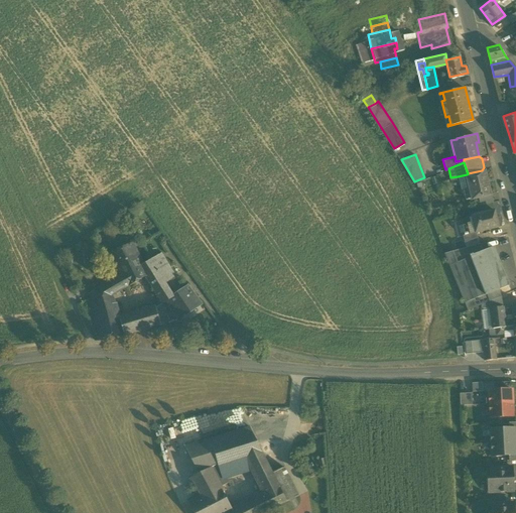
[(467,174),(470,186),(472,197),(473,198),(479,196),(491,193),(485,169),(482,170),(468,173),(467,174)]
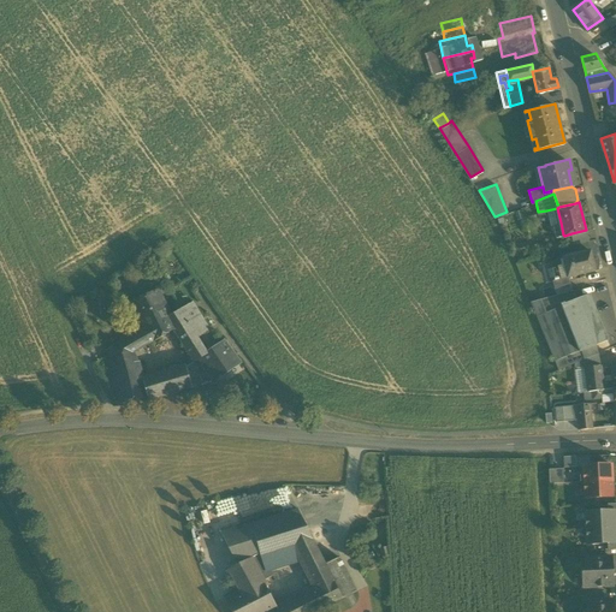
[(557,208),(546,211),(550,225),(554,225),(561,223),(557,208)]
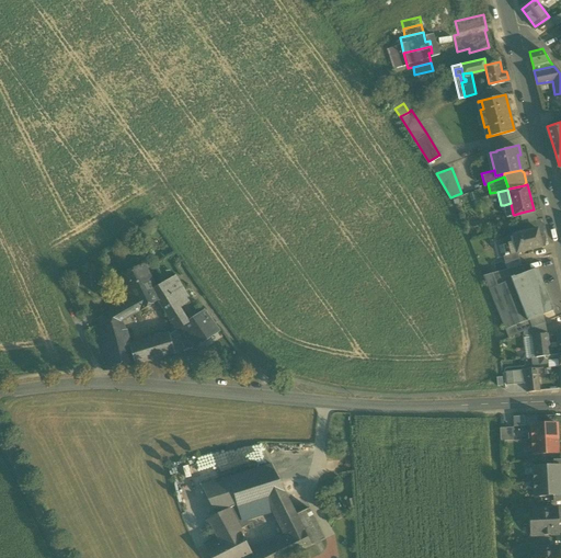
[(507,216),(513,214),(511,203),(504,205),(507,216)]
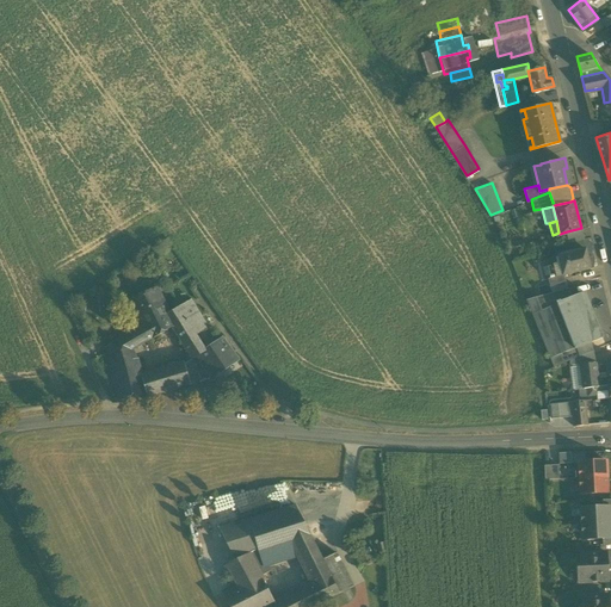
[(567,231),(569,241),(585,237),(582,228),(581,228),(567,231)]
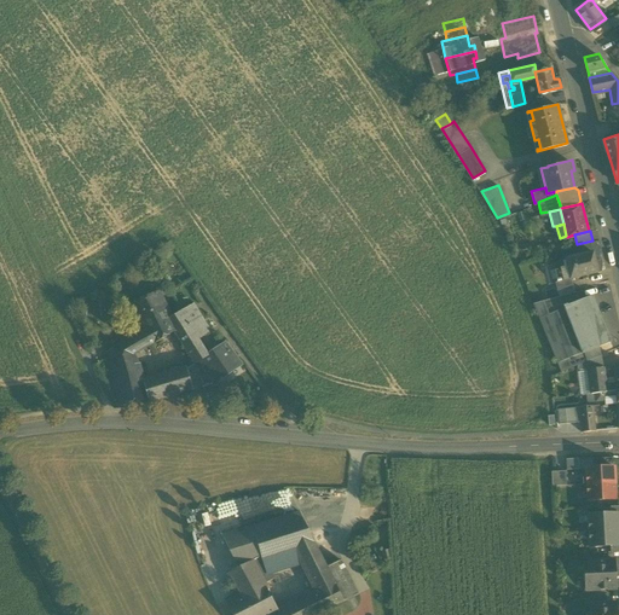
[(566,256),(567,265),(571,277),(599,270),(594,250),(566,256)]
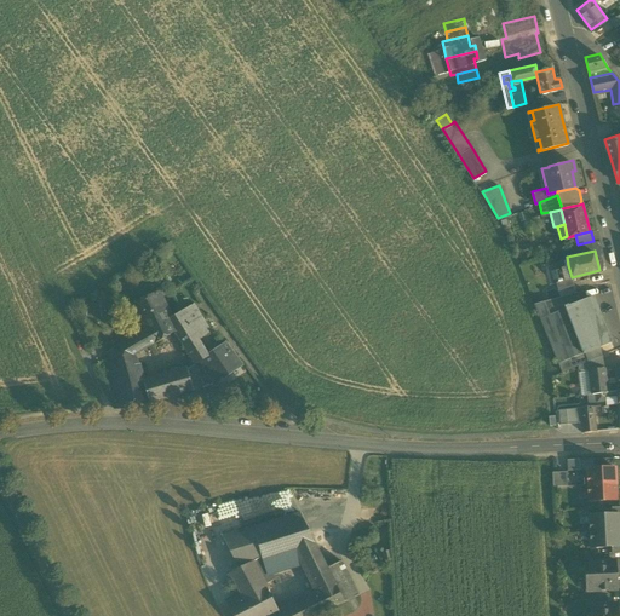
[(560,280),(572,277),(568,265),(557,268),(560,280)]
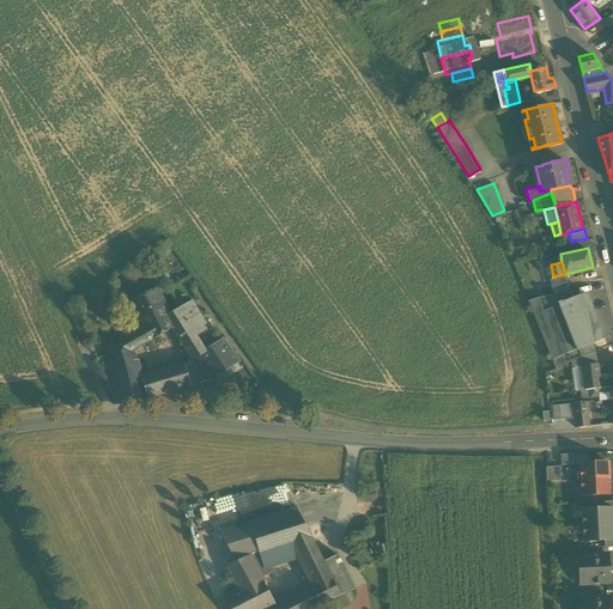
[(550,278),(553,292),(569,288),(568,287),(565,274),(553,276),(550,278)]
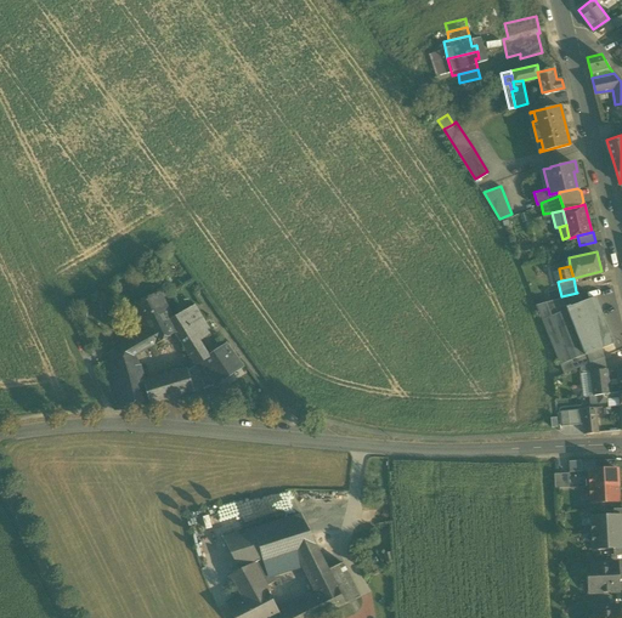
[(152,344),(176,329),(180,327),(174,316),(160,289),(130,305),(143,330),(152,344)]
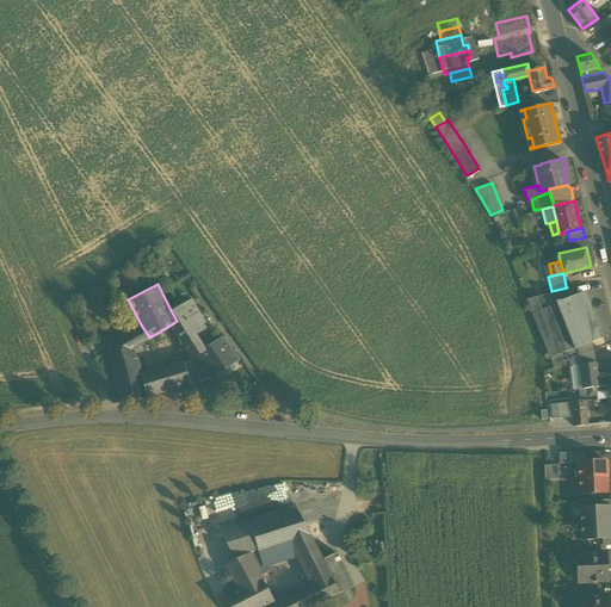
[(593,344),(591,340),(574,346),(557,302),(572,296),(568,286),(566,286),(567,287),(551,291),(526,297),(550,355),(554,365),(567,359),(569,358),(578,355),(580,354),(594,348),(593,344)]
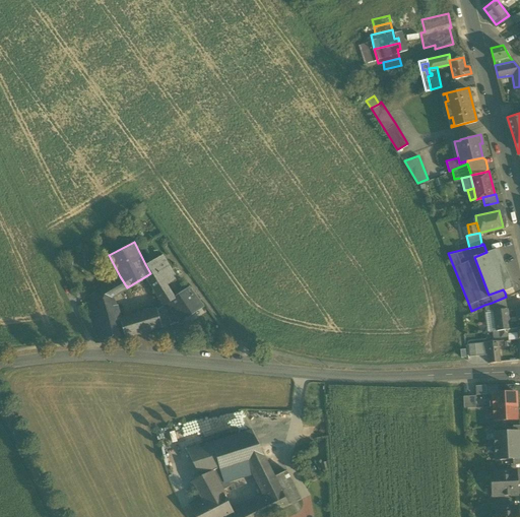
[(489,251),(486,252),(474,257),(489,295),(503,289),(513,285),(498,248),(489,251)]
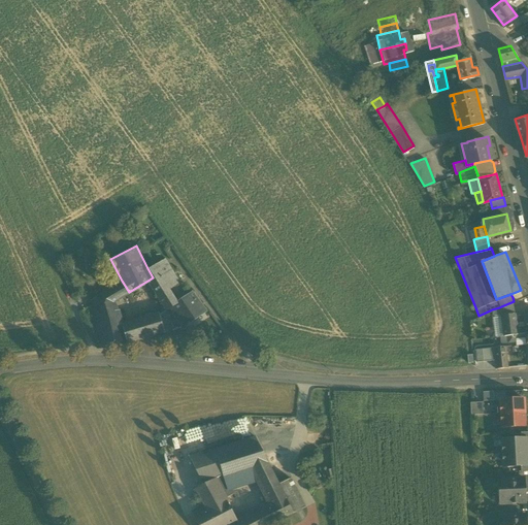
[(155,264),(161,275),(172,269),(165,258),(155,264)]
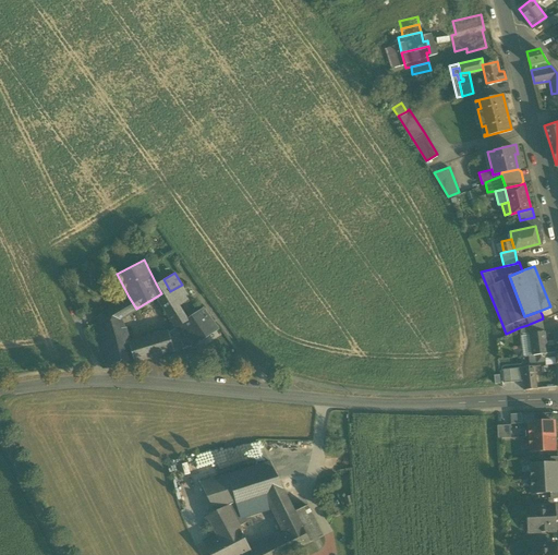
[(177,325),(180,323),(187,318),(178,303),(170,291),(164,279),(156,284),(161,293),(158,296),(177,325)]
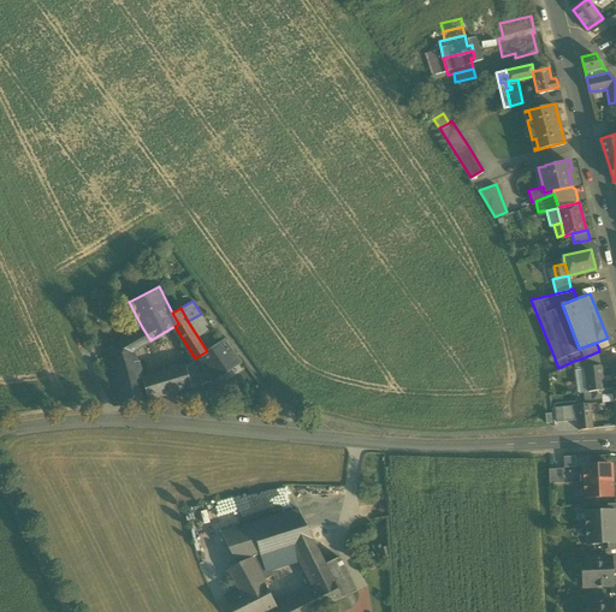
[(201,314),(188,321),(196,334),(209,327),(201,314)]
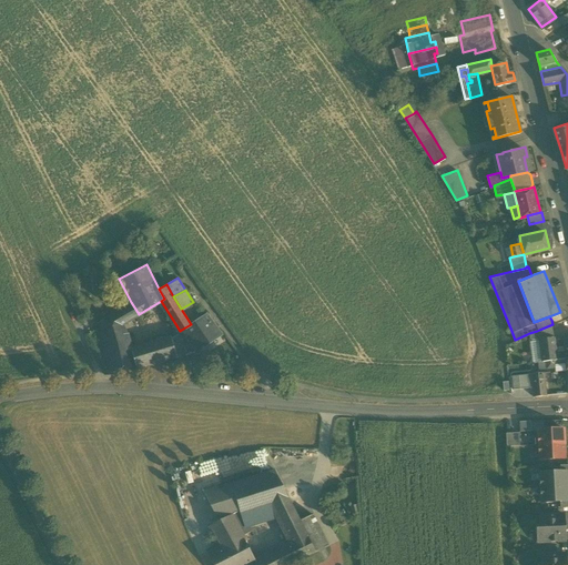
[(127,321),(139,314),(131,302),(119,310),(127,321)]
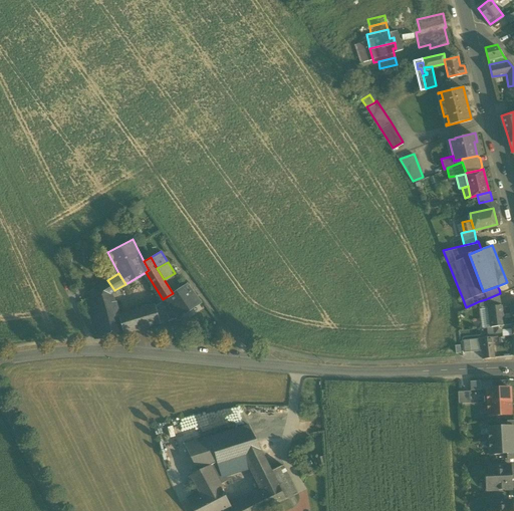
[(108,294),(114,290),(107,280),(101,283),(108,294)]
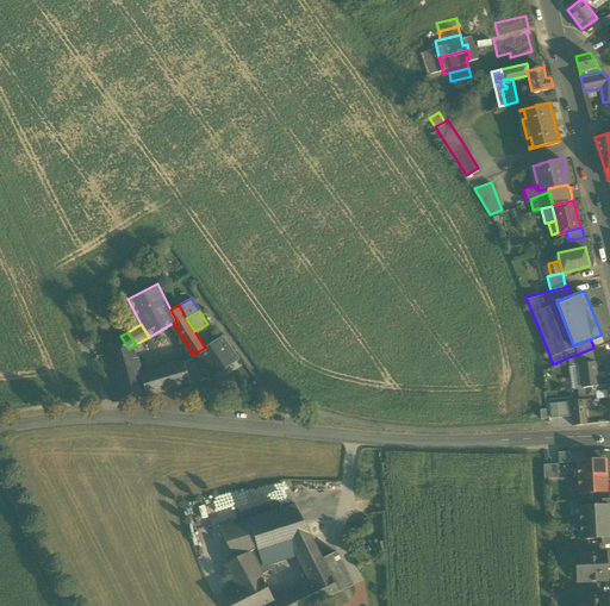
[(222,335),(205,348),(197,353),(211,375),(237,356),(222,335)]
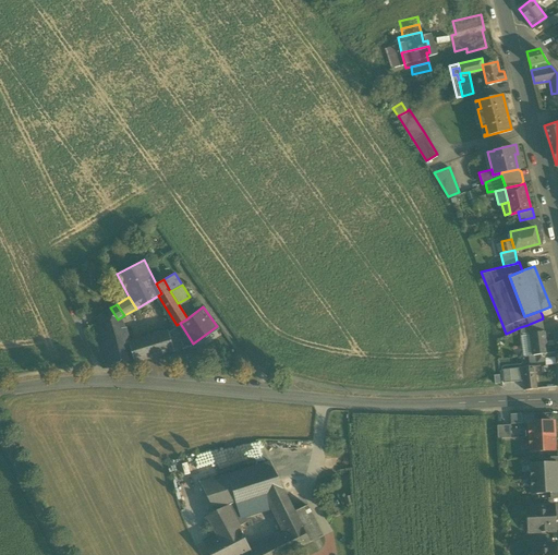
[(135,361),(143,359),(138,342),(131,345),(125,326),(120,327),(118,320),(110,308),(96,316),(109,363),(133,358),(135,361)]
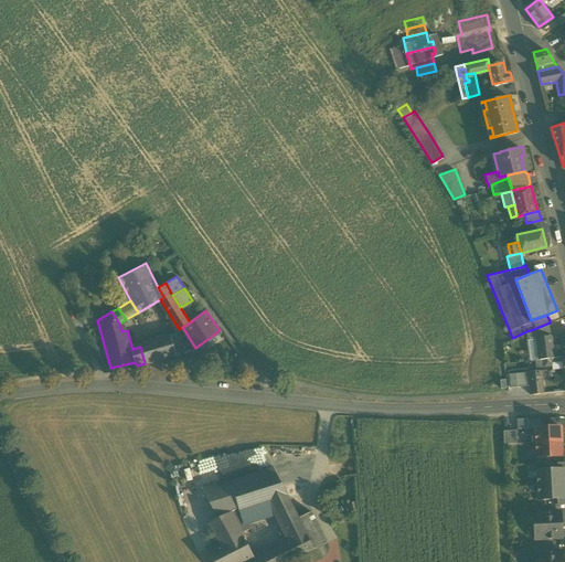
[(536,328),(536,335),(551,333),(550,322),(536,328)]
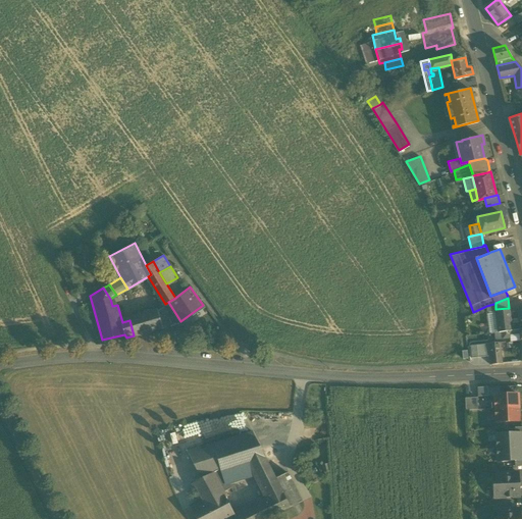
[(165,305),(158,310),(163,326),(171,324),(165,305)]
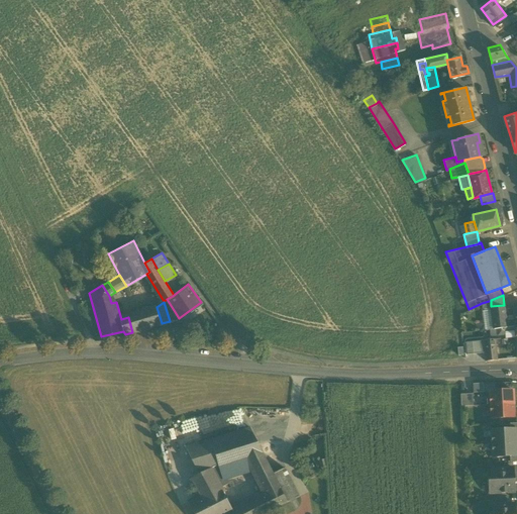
[(141,329),(162,323),(157,307),(156,304),(135,310),(137,314),(141,329)]
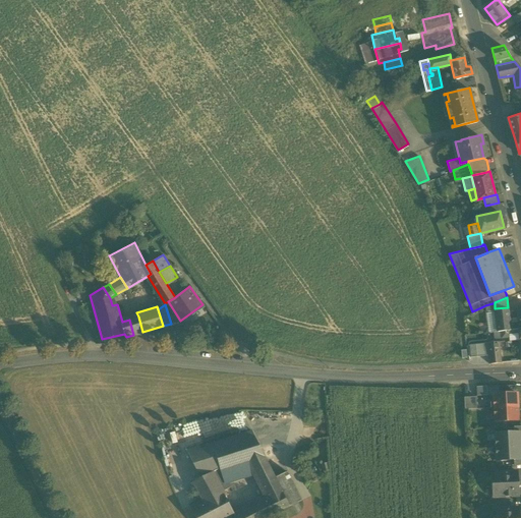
[(518,328),(519,328),(518,321),(510,322),(508,308),(496,310),(498,330),(502,330),(508,329),(518,328)]
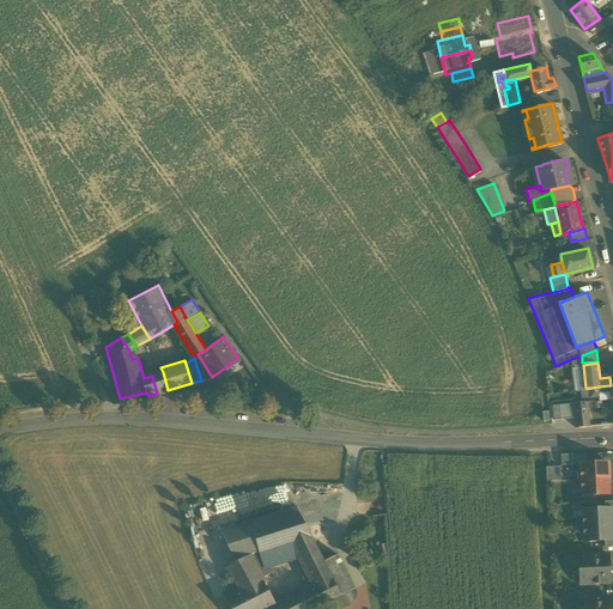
[(575,389),(583,388),(586,388),(583,365),(572,366),(575,389)]
